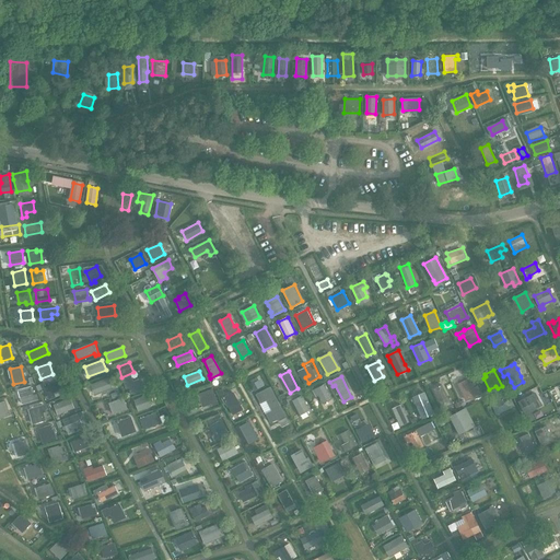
[(116,384),(113,377),(109,380),(108,378),(92,385),(95,394),(112,387),(112,385),(116,384)]
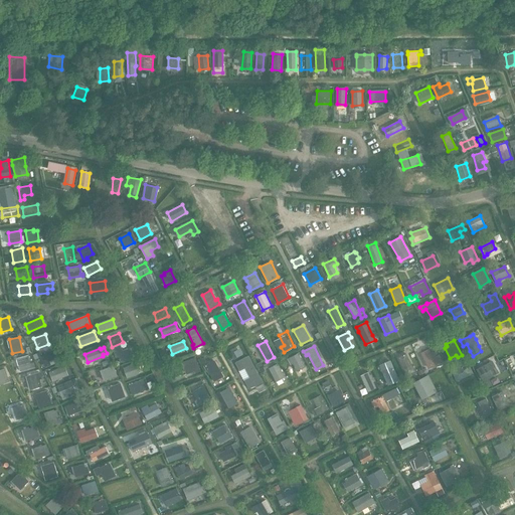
[(431,348),(420,353),(427,367),(442,361),(439,355),(436,357),(431,348)]
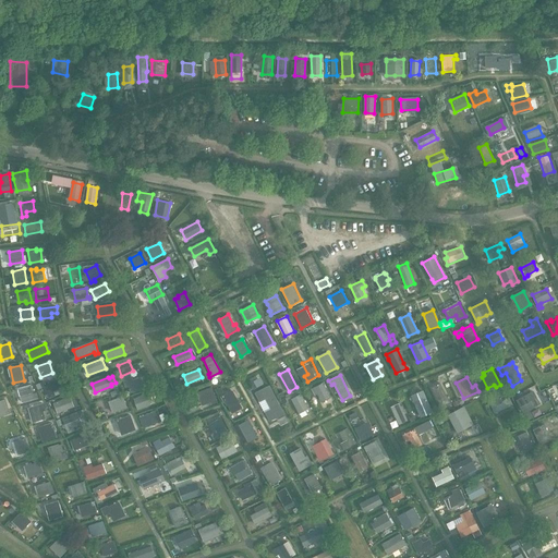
[(143,389),(138,378),(124,384),(126,388),(130,387),(132,392),(143,389)]
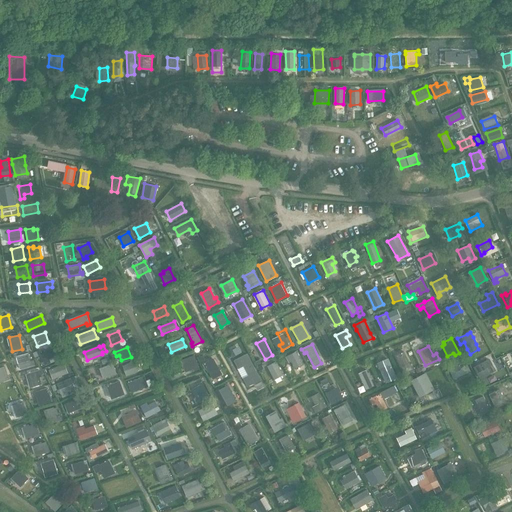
[(55,356),(53,349),(41,353),(45,365),(51,363),(50,358),(55,356)]
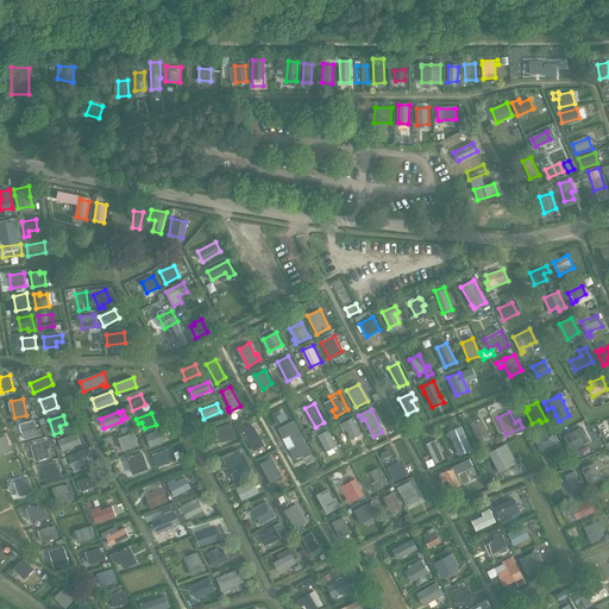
[(299,433),(290,418),(278,425),(287,440),(299,433)]
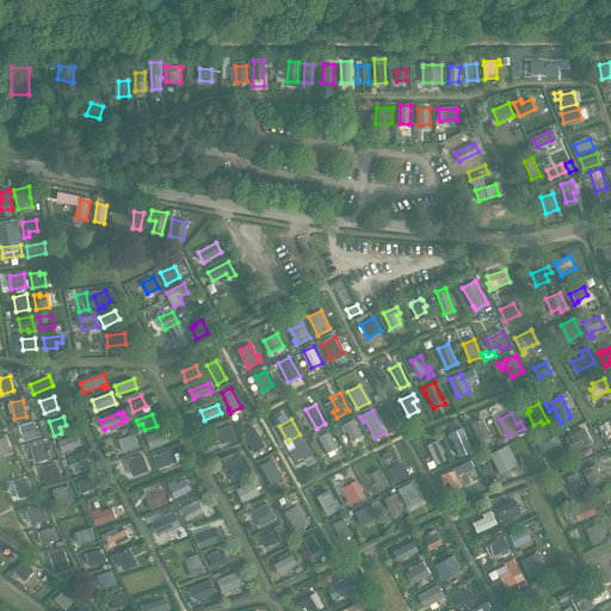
[(362,434),(353,419),(341,426),(345,432),(349,431),(352,439),(362,434)]
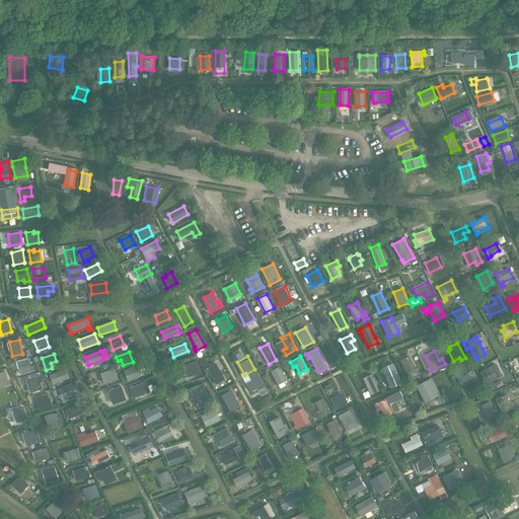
[(400,361),(410,379),(419,375),(410,356),(400,361)]
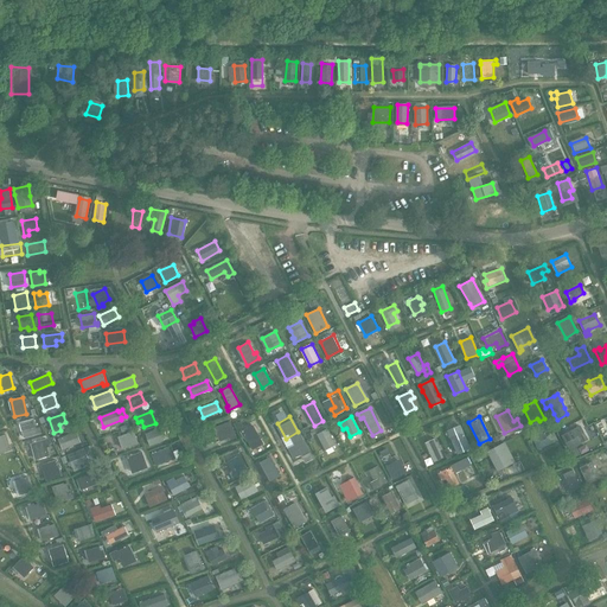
[(42,433),(40,427),(36,428),(33,419),(20,422),(24,438),(42,433)]
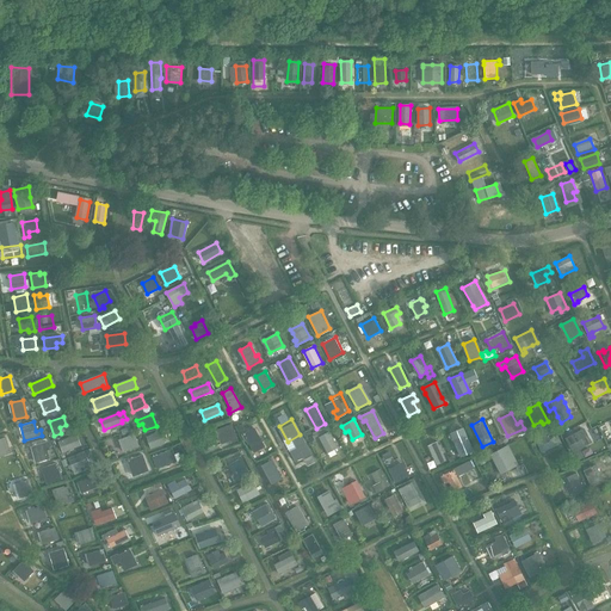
[(236,438),(232,424),(217,430),(223,444),(236,438)]
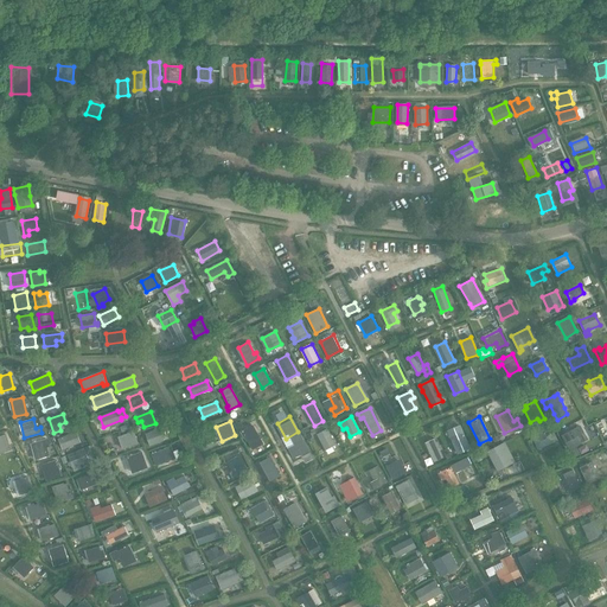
[(557,440),(550,425),(531,434),(537,449),(557,440)]
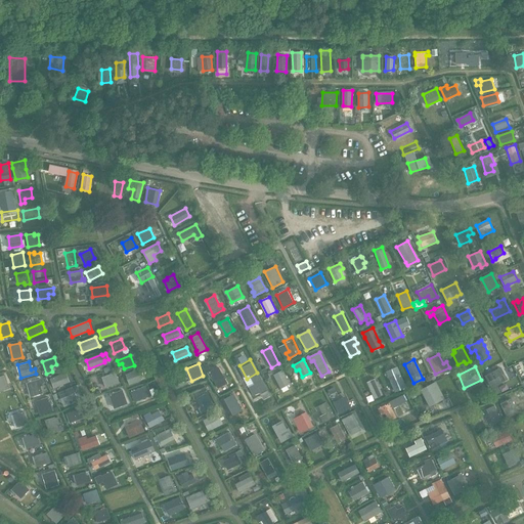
[(226,383),(217,367),(208,373),(211,377),(212,377),(218,388),(226,383)]
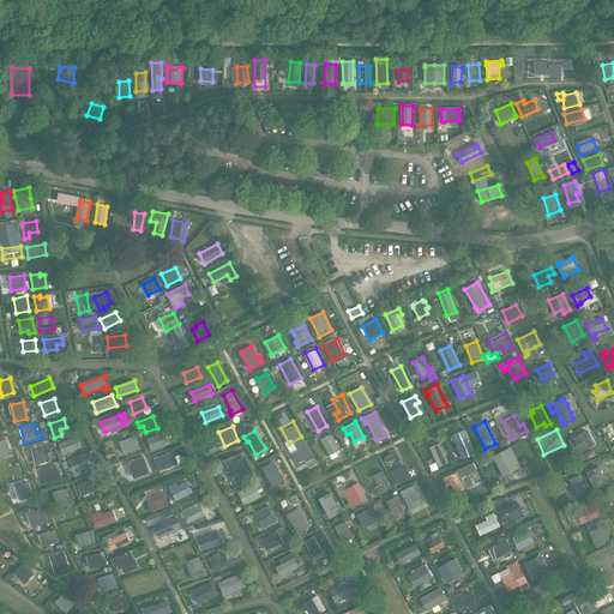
[(570,440),(576,453),(594,444),(587,431),(570,440)]
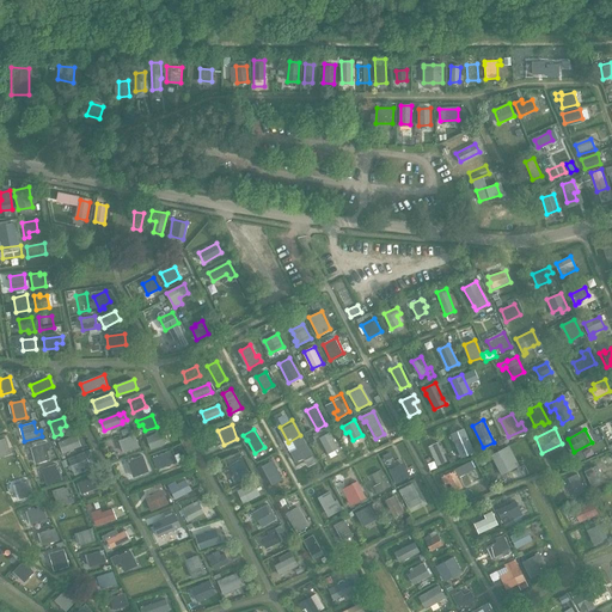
[(166,444),(161,432),(147,438),(151,450),(166,444)]
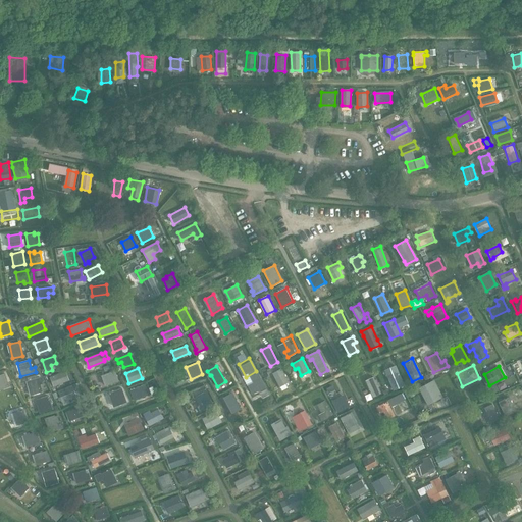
[(281,369),(272,373),(279,386),(288,381),(281,369)]
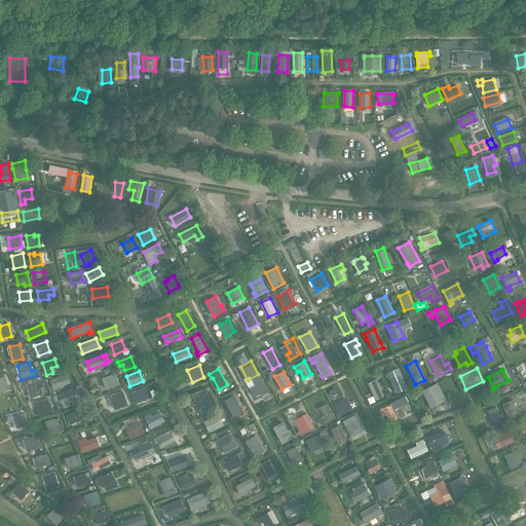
[(397,372),(388,374),(397,393),(404,390),(397,372)]
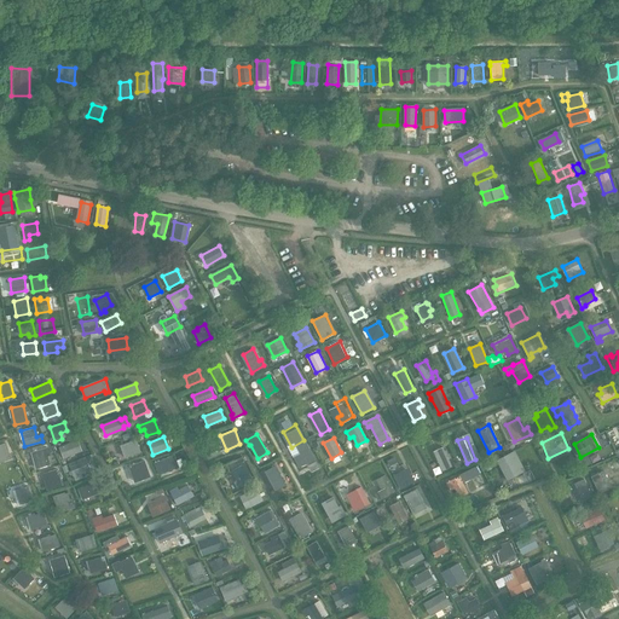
[(82,451),(77,440),(59,447),(64,458),(82,451)]
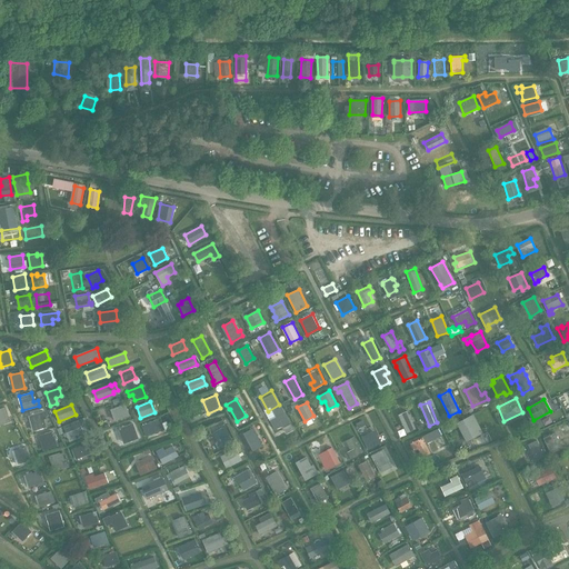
[(128,416),(125,405),(111,409),(116,420),(128,416)]
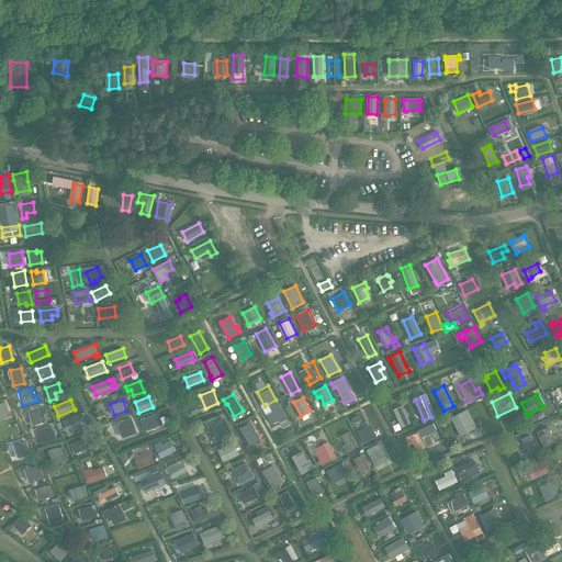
[(0,419),(9,416),(4,403),(0,404),(0,419)]
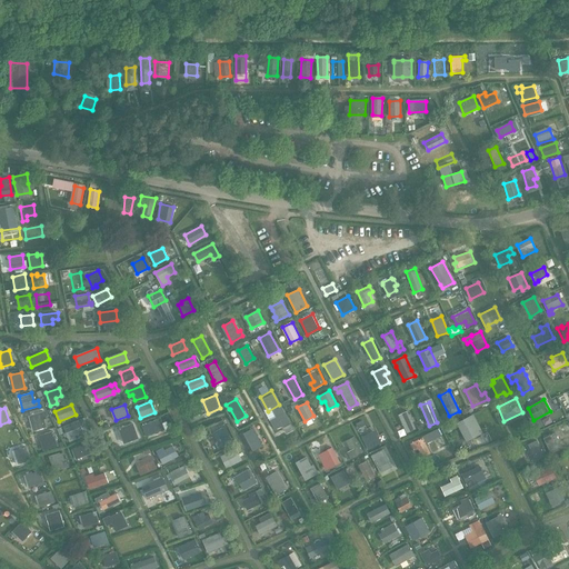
[(407,411),(399,415),(407,432),(415,428),(407,411)]
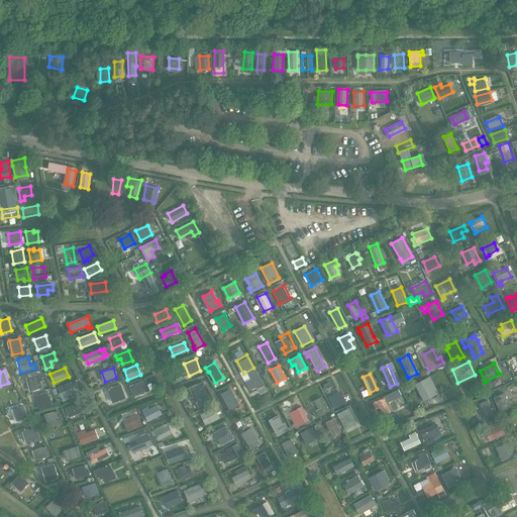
[(435,378),(441,391),(450,386),(444,374),(435,378)]
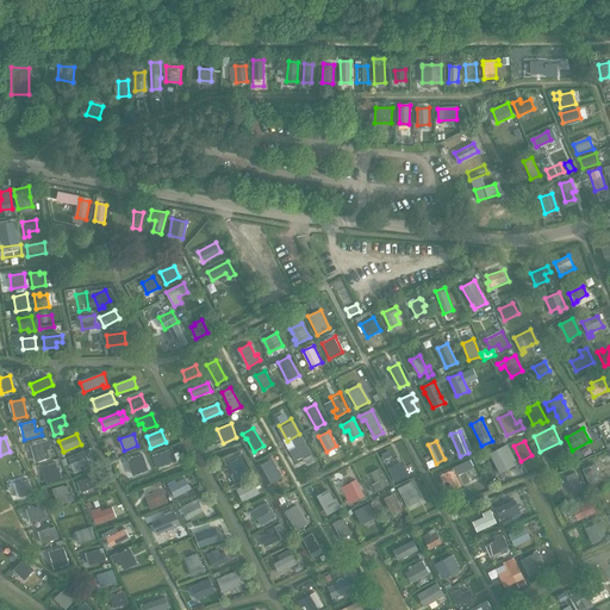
[(48,447),(47,442),(31,446),(36,461),(49,458),(47,447),(48,447)]
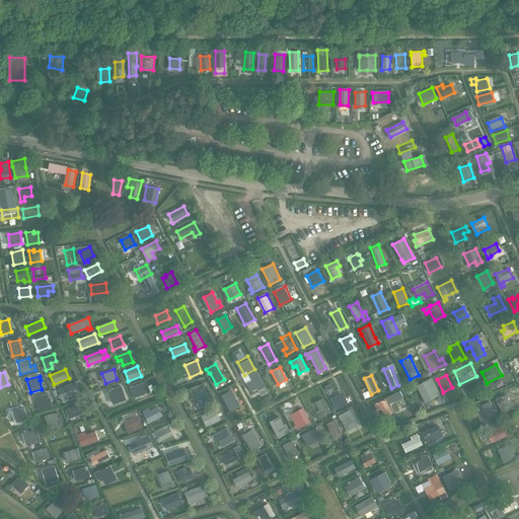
[(427,380),(418,385),(423,398),(425,397),(427,400),(435,395),(427,380)]
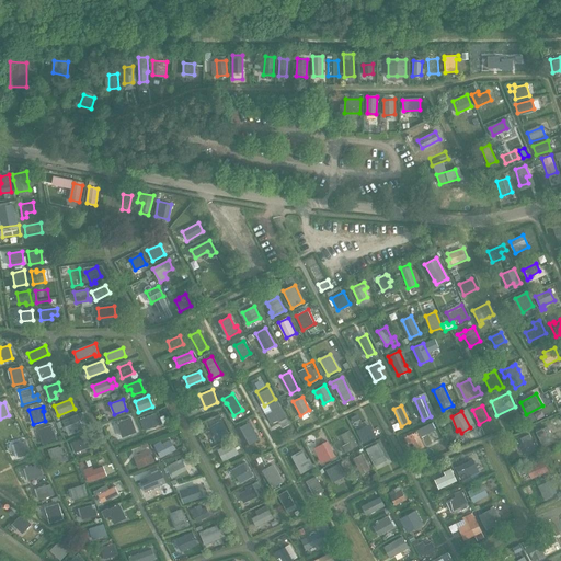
[(161,424),(157,413),(140,420),(145,431),(161,424)]
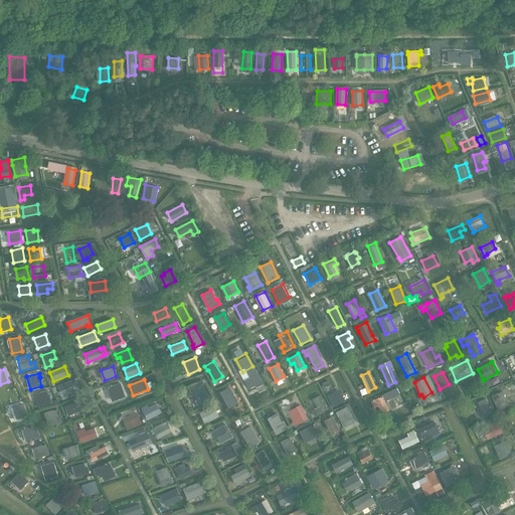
[(70,397),(68,394),(75,391),(72,382),(59,388),(63,400),(70,397)]
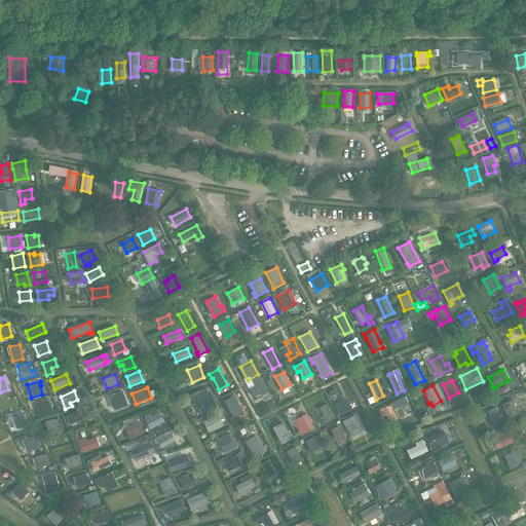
[(127,405),(122,391),(110,396),(115,410),(127,405)]
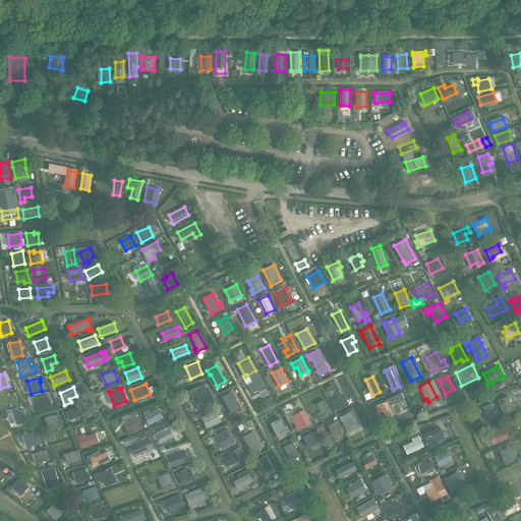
[(18,401),(15,391),(3,395),(6,405),(18,401)]
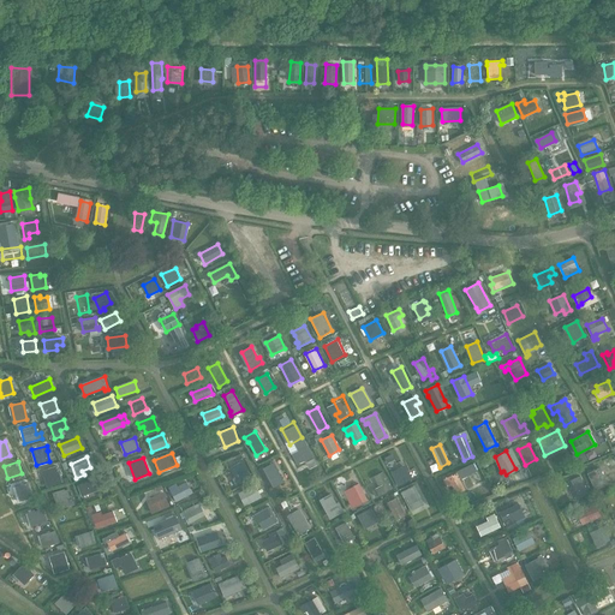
[(251,476),(244,461),(231,467),(234,476),(232,477),(236,484),(251,476)]
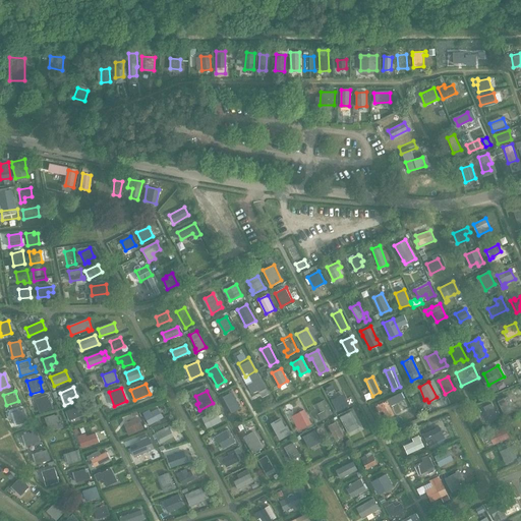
[(239,408),(231,392),(223,397),(232,413),(239,408)]
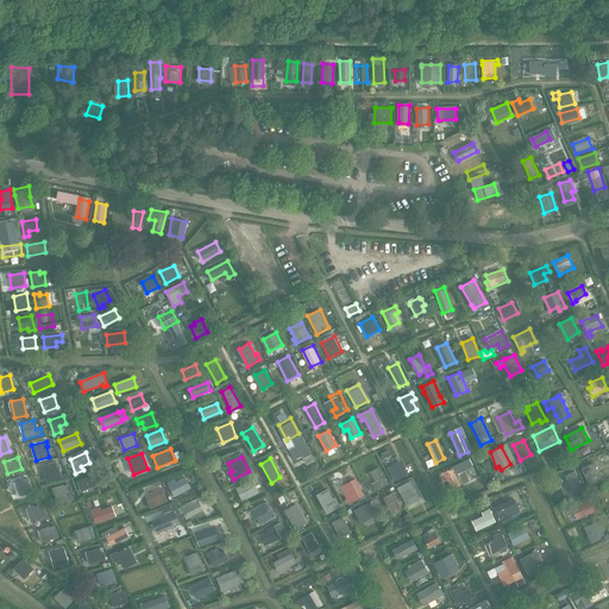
[(472,477),(482,475),(477,459),(468,462),(472,477)]
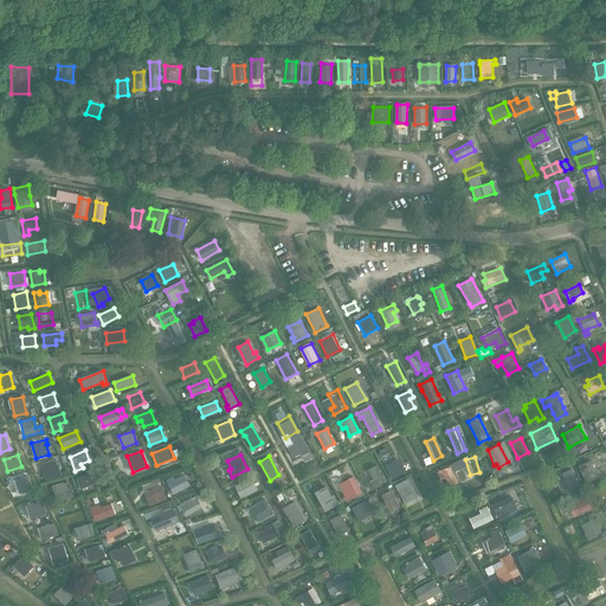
[(60,476),(56,459),(43,464),(49,479),(60,476)]
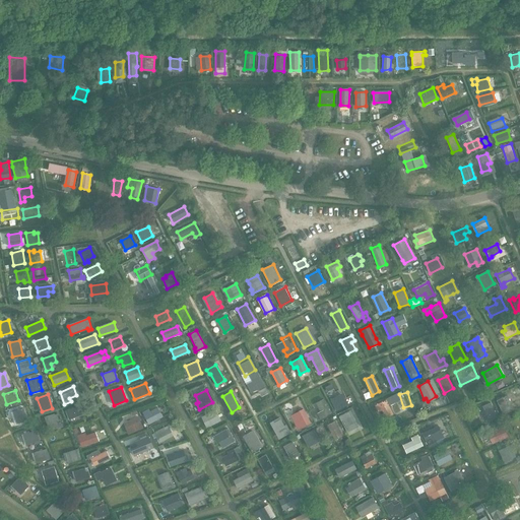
[(341,394),(330,399),(336,411),(346,406),(341,394)]
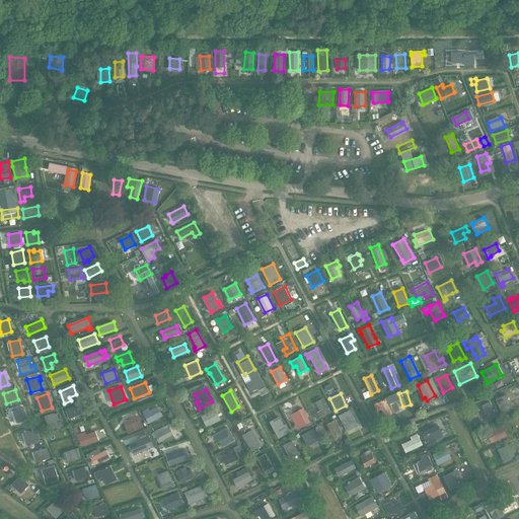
[(496,399),(503,414),(513,409),(507,395),(496,399)]
